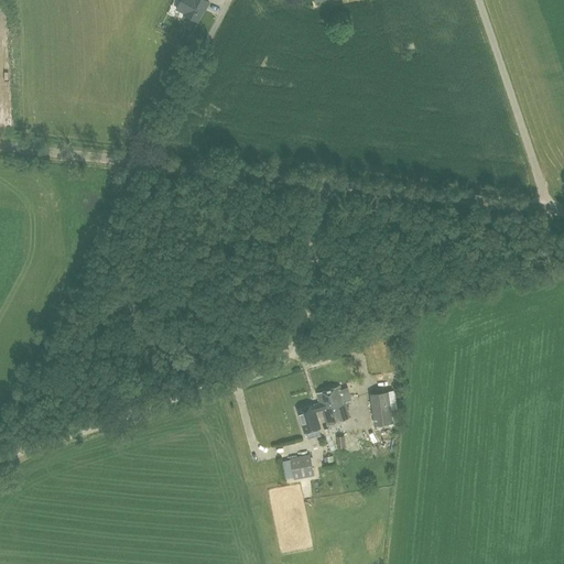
[(191,0),(184,14),(198,21),(205,7),(206,8),(208,2),(208,1),(208,0),(191,0)]
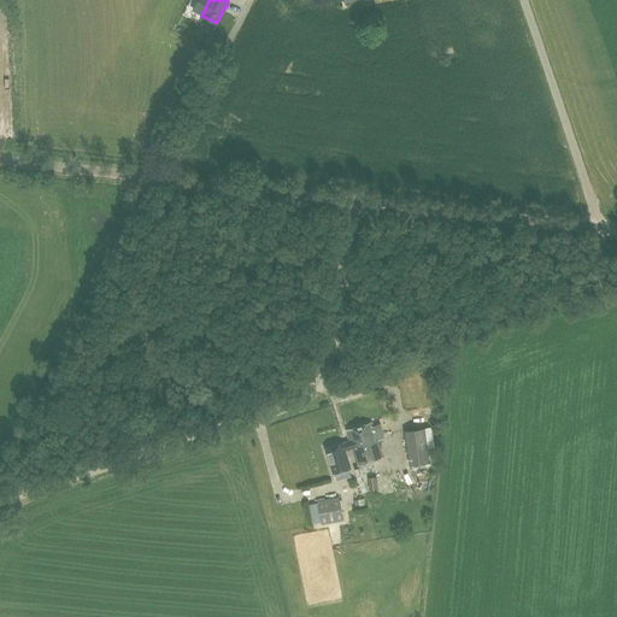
[(346,429),(350,440),(352,448),(357,465),(383,457),(371,421),(346,429)]
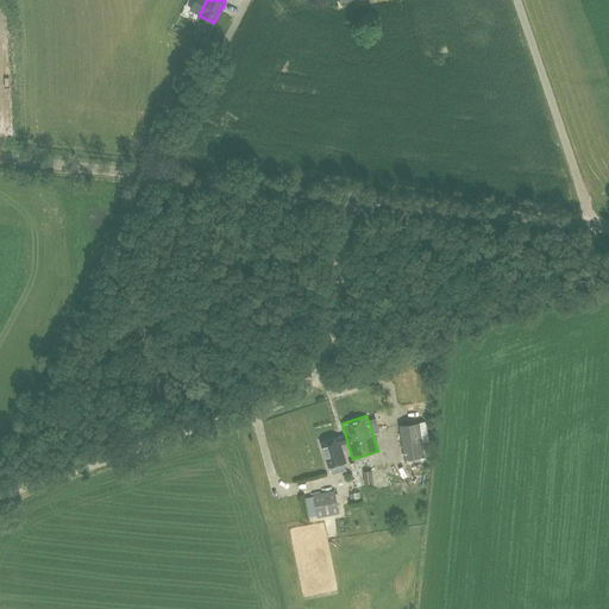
[(380,433),(388,432),(385,419),(378,420),(380,433)]
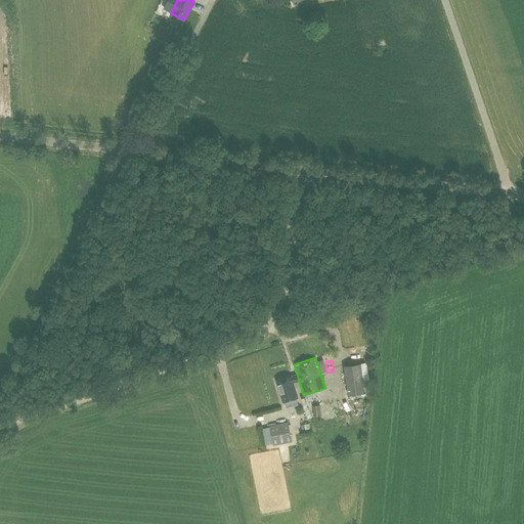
[(365,362),(360,363),(343,365),(347,395),(364,393),(364,392),(369,391),(365,362)]
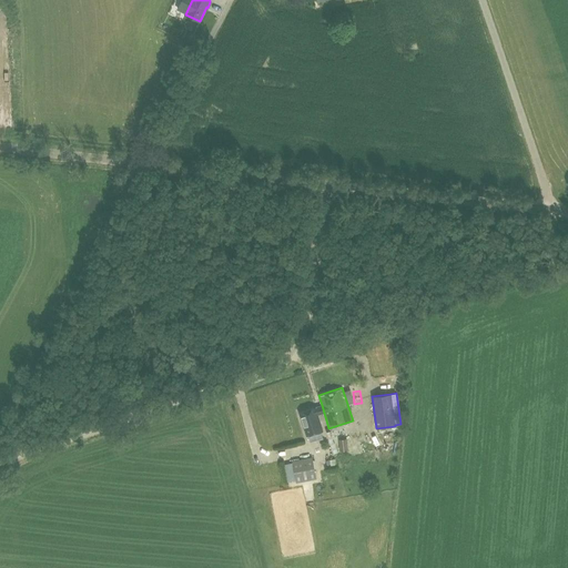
[(318,415),(324,413),(322,405),(300,413),(307,436),(323,430),(318,415)]
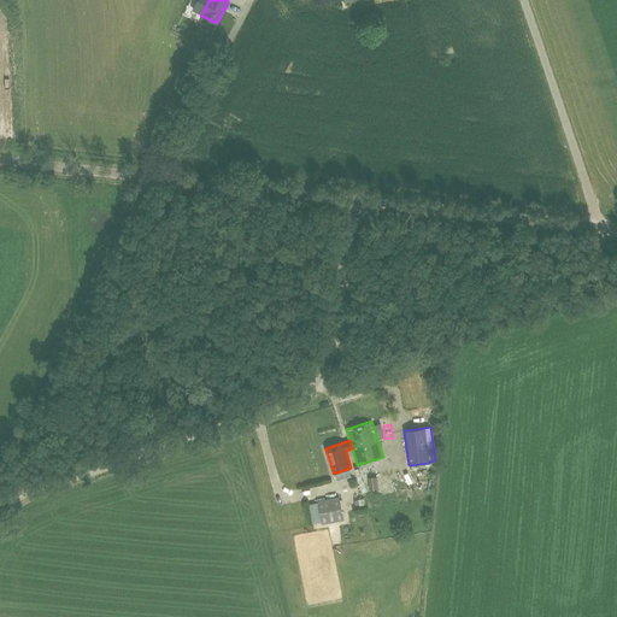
[(407,472),(395,472),(395,483),(407,482),(407,472)]
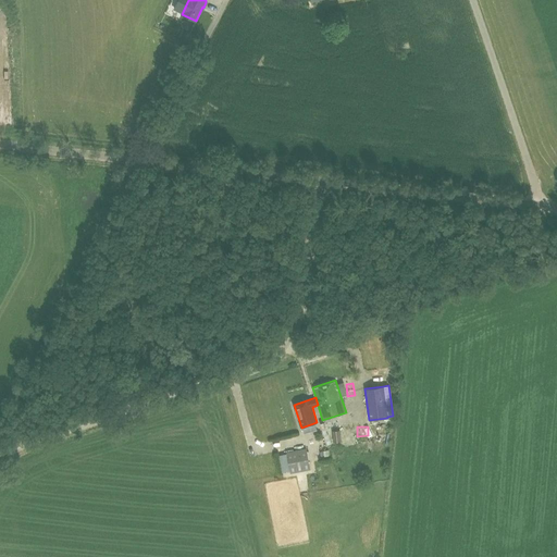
[(332,431),(333,442),(341,441),(339,430),(332,431)]
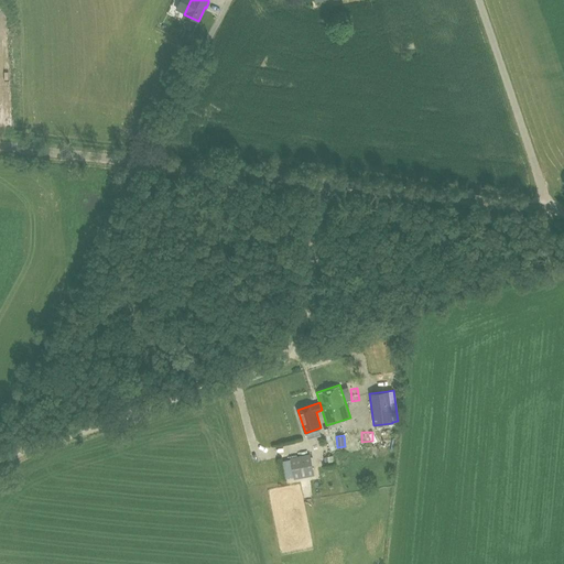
[(310,455),(291,458),(294,473),(313,468),(310,455)]
